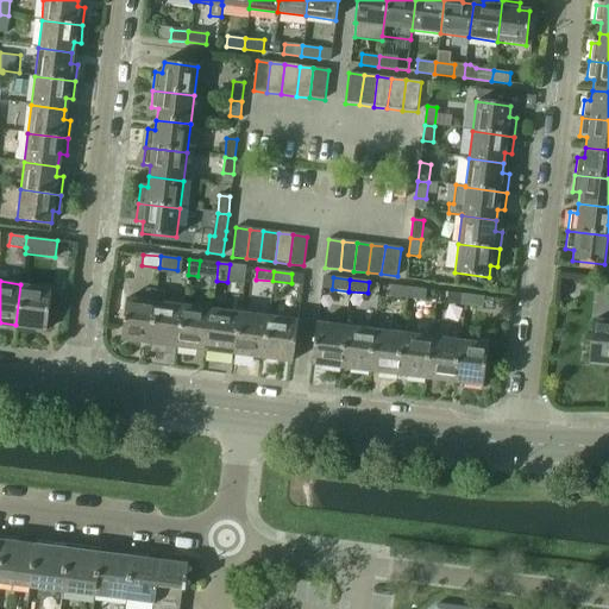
[(20,284),(16,325),(45,328),(50,288),(20,284)]
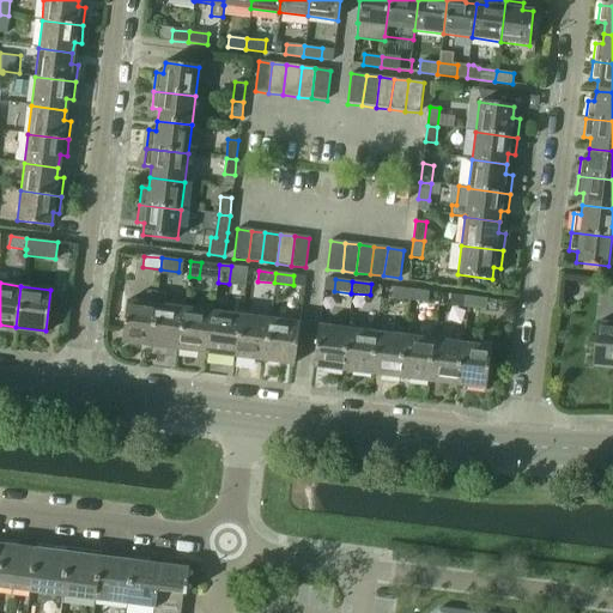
[(410,301),(411,290),(393,286),(392,298),(410,301)]
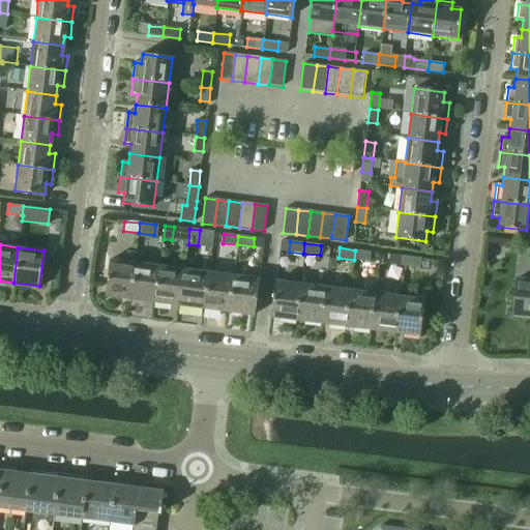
[(96,251),(94,272),(108,274),(106,297),(130,300),(135,263),(136,254),(126,252),(125,262),(110,260),(111,252),(96,251)]
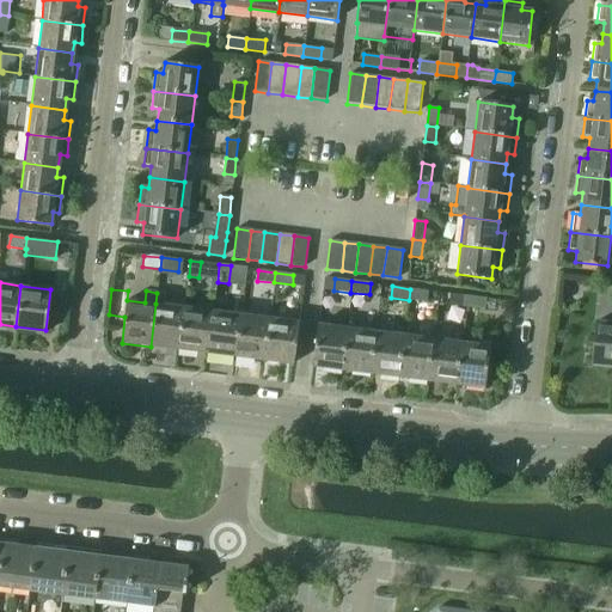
[(428,291),(410,289),(409,300),(427,301),(428,291)]
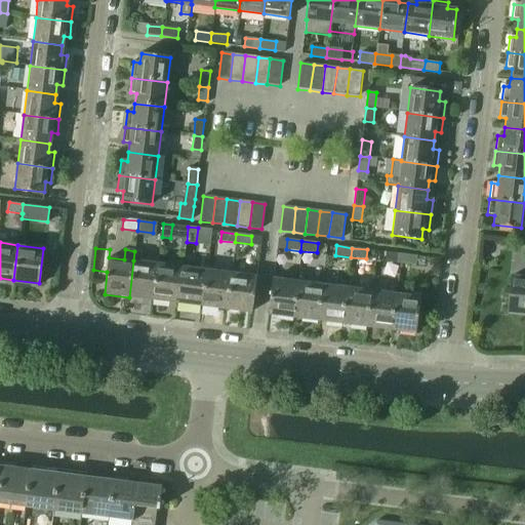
[(385,261),(400,263),(401,254),(386,252),(385,261)]
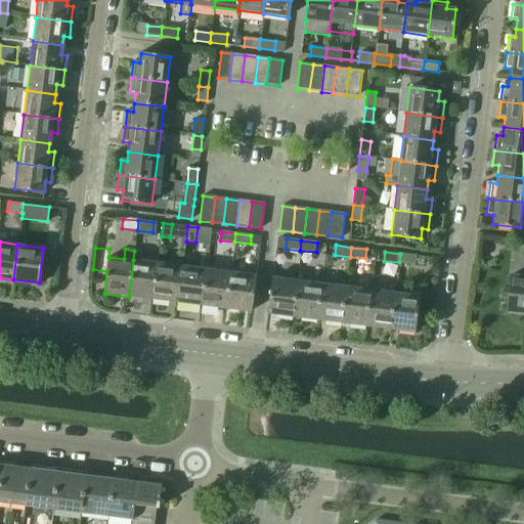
[(400,254),(399,262),(415,264),(416,255),(400,254)]
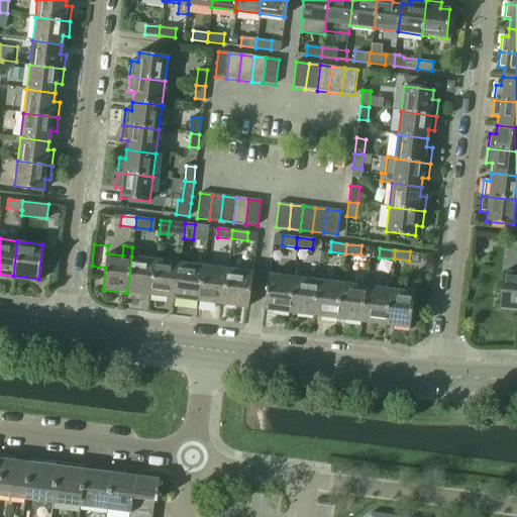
[(127,293),(150,296),(156,260),(131,256),(127,293)]
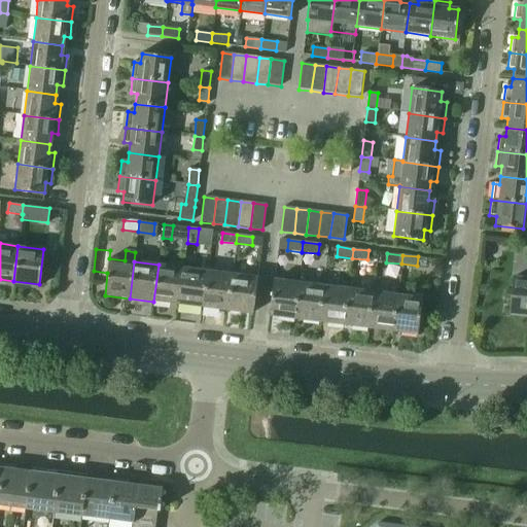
[(153,302),(178,305),(183,268),(159,265),(153,302)]
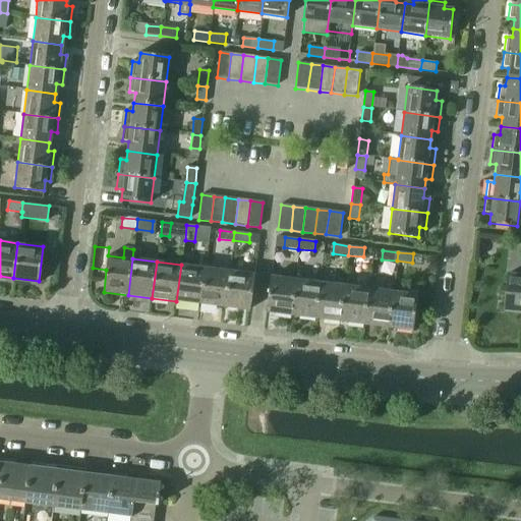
[(176,301),(200,303),(205,268),(181,265),(176,301)]
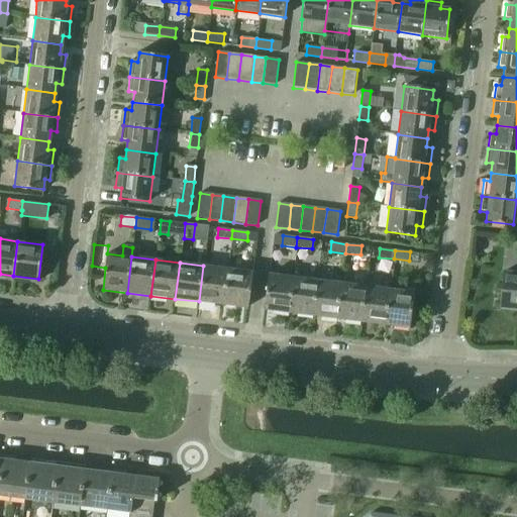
[(199,301),(223,305),(227,269),(203,266),(199,301)]
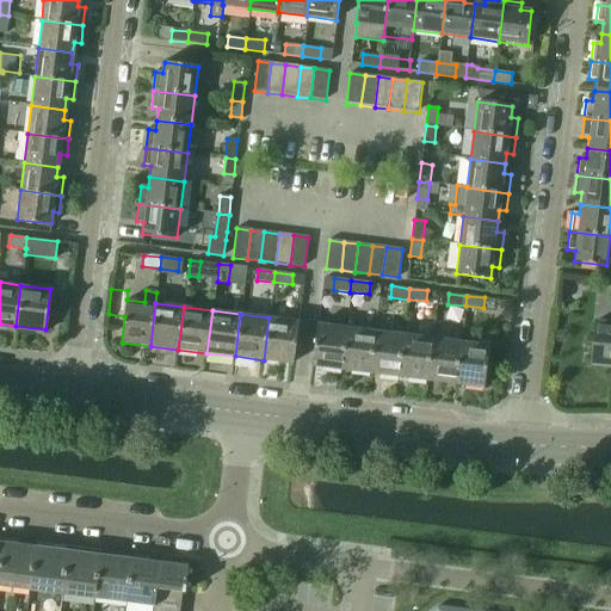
[(269,318),(264,360),(292,364),(298,321),(269,318)]
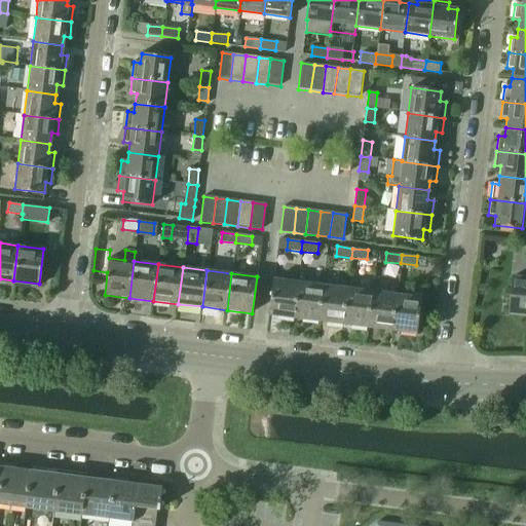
[(525,276),(513,275),(508,314),(525,315),(525,276)]
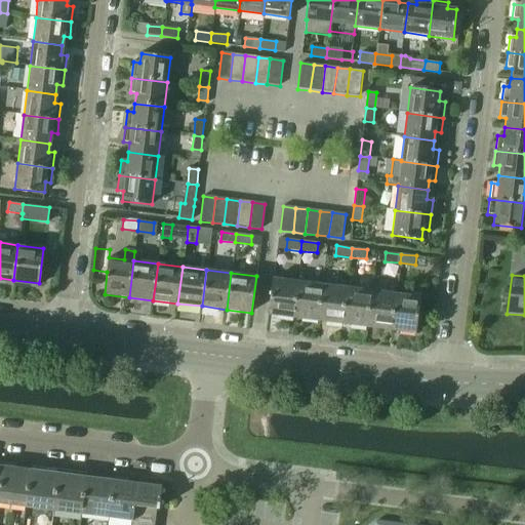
[(292,318),(296,282),(273,279),(269,315),(292,318)]
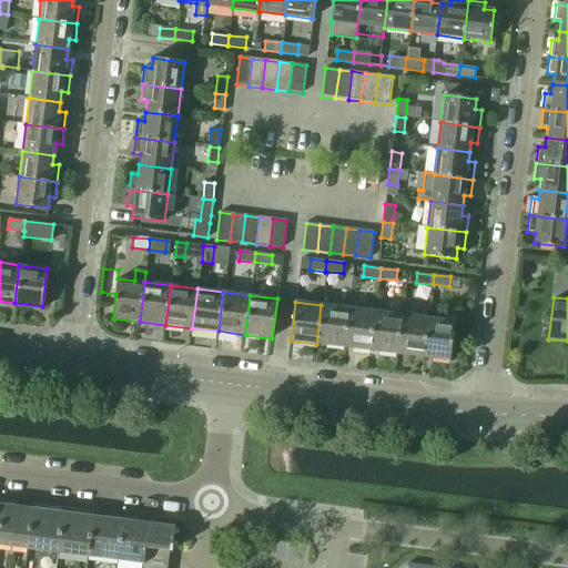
[(316,344),(344,347),(348,308),(321,305),(316,344)]
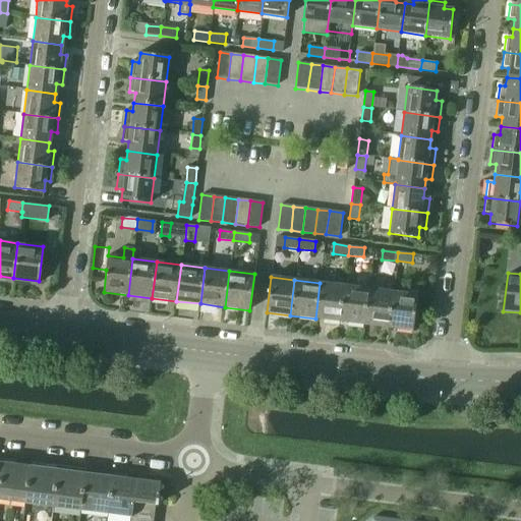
[(315,319),(339,322),(344,286),(320,283),(315,319)]
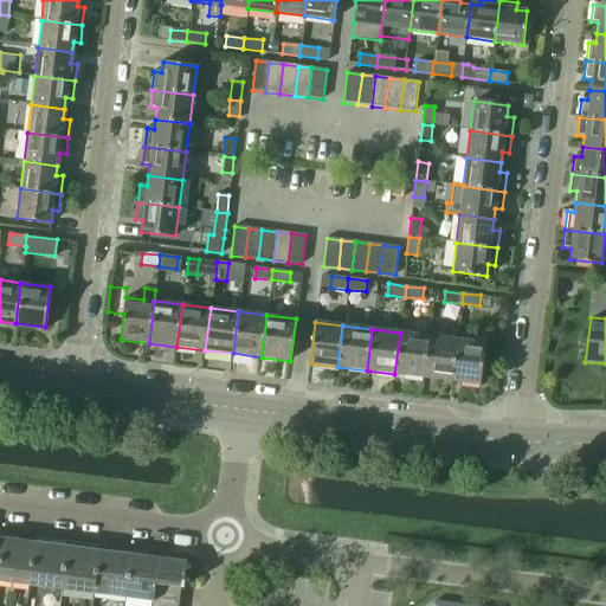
[(394,374),(423,378),(429,336),(400,333),(394,374)]
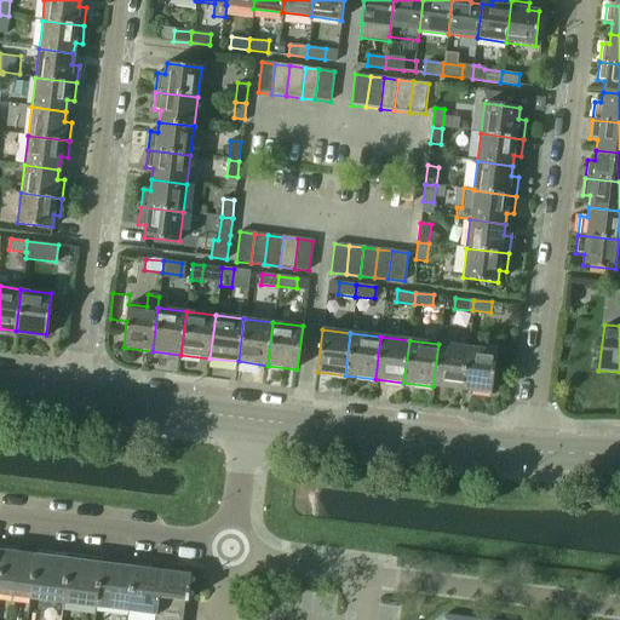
[(432,386),(461,391),(468,348),(438,344),(432,386)]
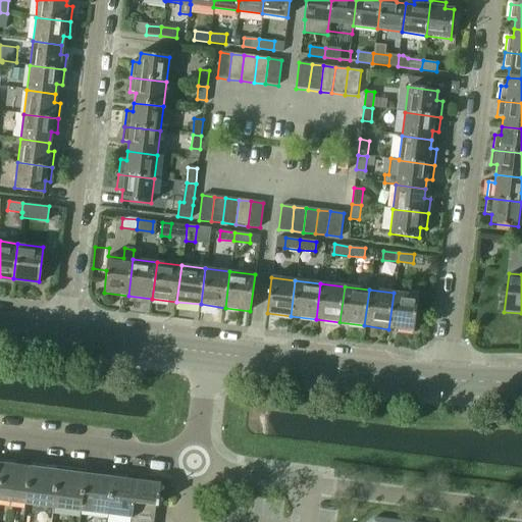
[(418,296),(394,293),(388,329),(413,332),(418,296)]
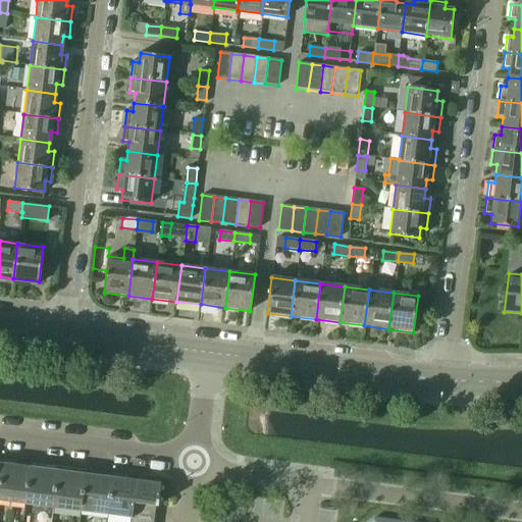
[(0,472),(0,499),(23,503),(29,464),(2,461),(0,472)]
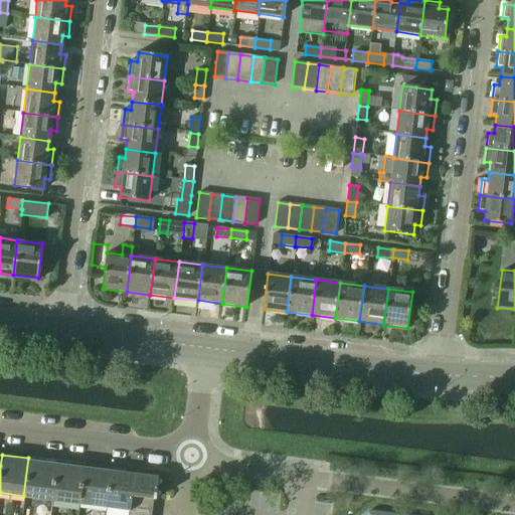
[(23,496),(51,499),(56,462),(28,458),(23,496)]
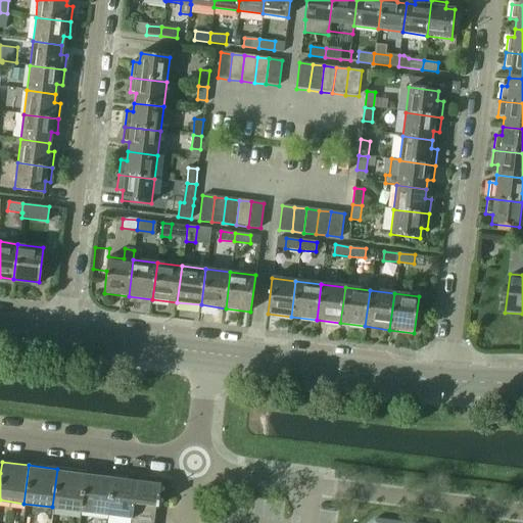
[(52,507),(80,511),(85,472),(57,469),(52,507)]
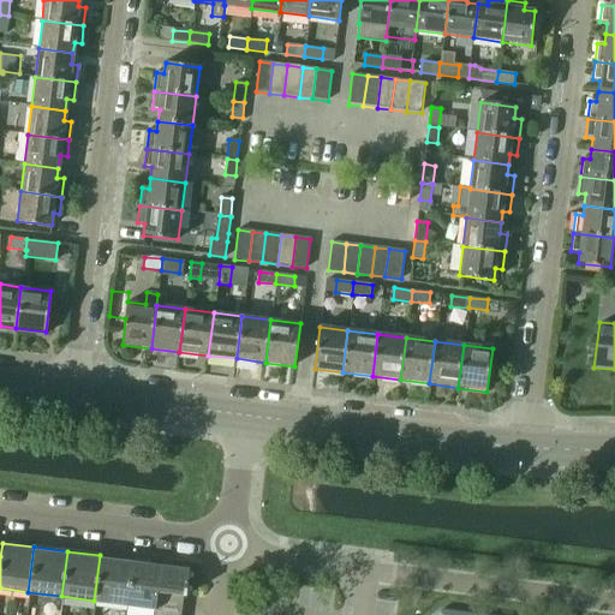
[(94,601),(126,604),(132,559),(100,555),(94,601)]
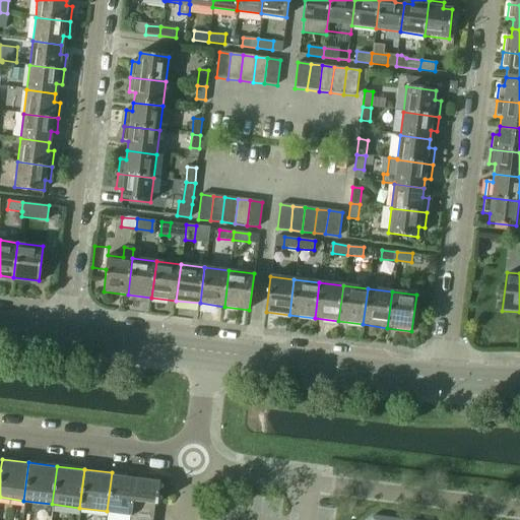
[(107,511),(129,514),(130,510),(131,499),(155,501),(157,502),(160,478),(112,472),(107,511)]
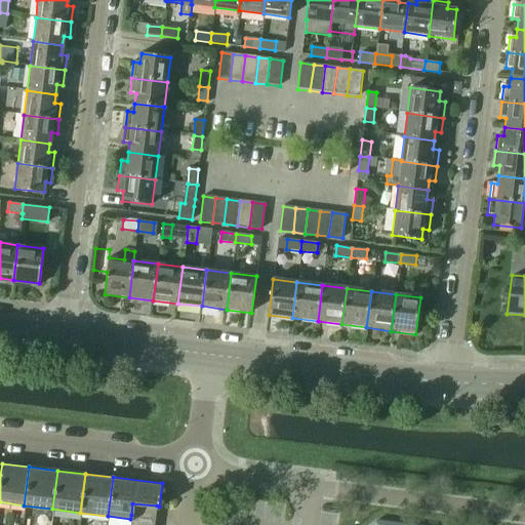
[(156,518),(157,506),(132,503),(131,515),(156,518)]
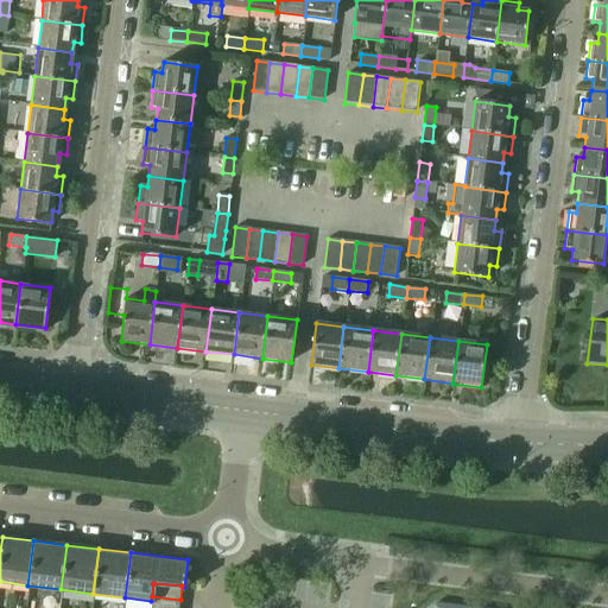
[(151,601),(150,607),(178,607),(181,600),(152,596),(151,601)]
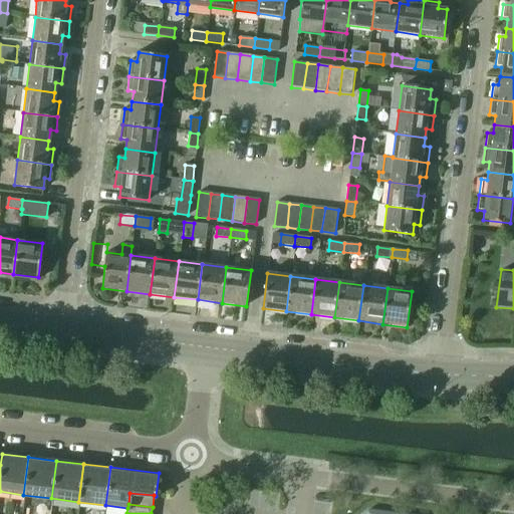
All buildings are outlined.
